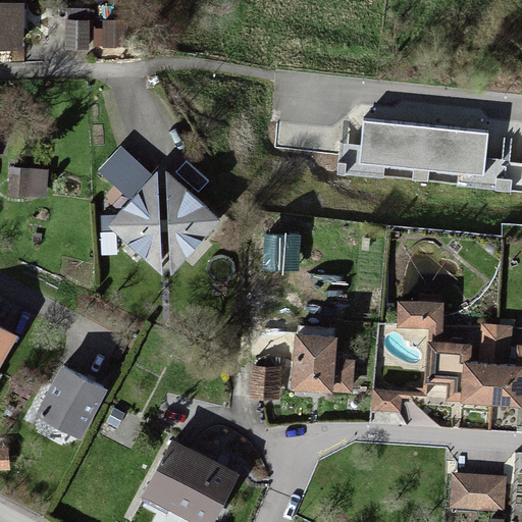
[(18,0),(0,0),(0,37),(18,38),(18,0)]
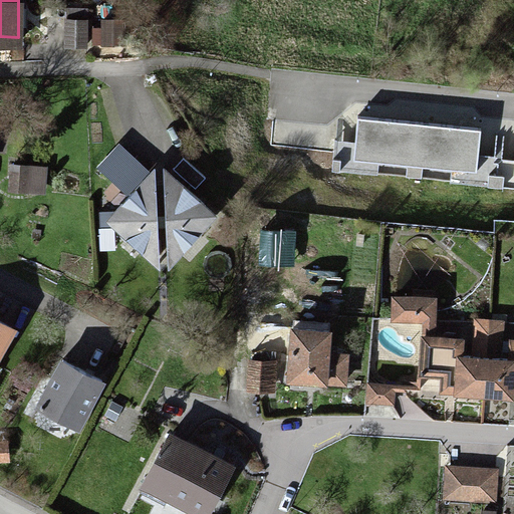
[(85,14),(59,15),(60,40),(85,39),(85,14)]
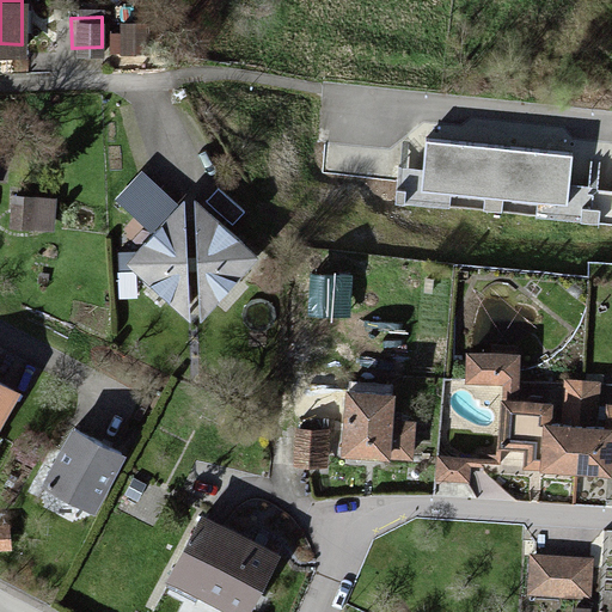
[(569,157),(426,141),(423,169),(398,166),(395,201),(562,219),(569,157)]
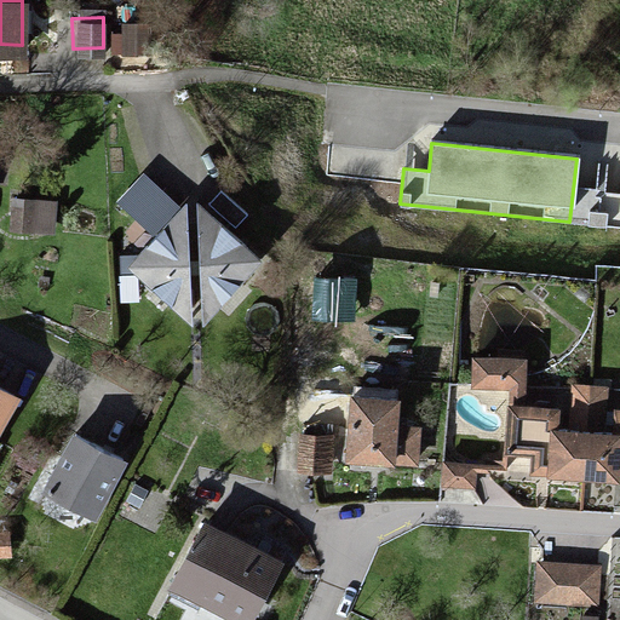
[(193,194),(121,269),(187,331),(257,256),(193,194)]
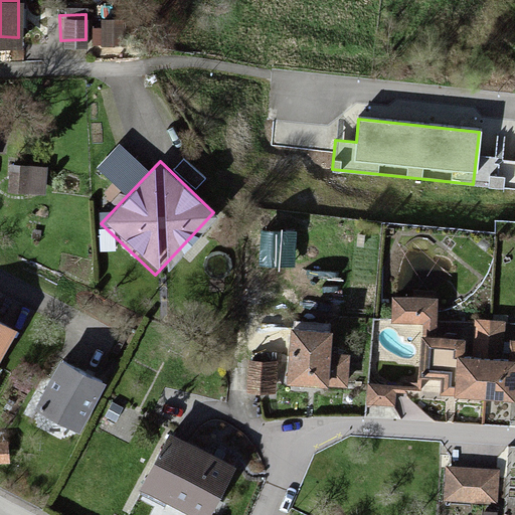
[(47,168),(9,166),(7,194),(45,196),(47,168)]
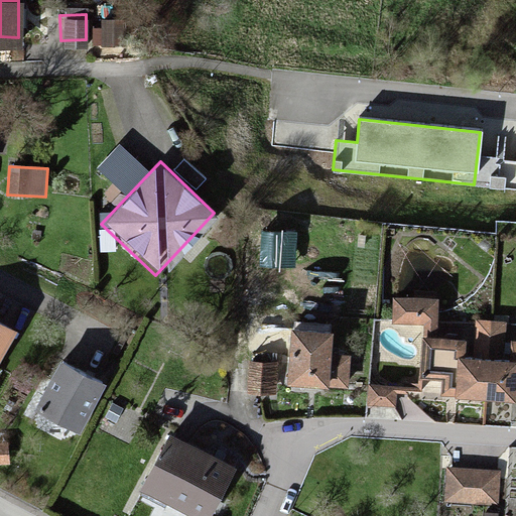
[(250,243),(245,288),(285,292),(290,248),(250,243)]
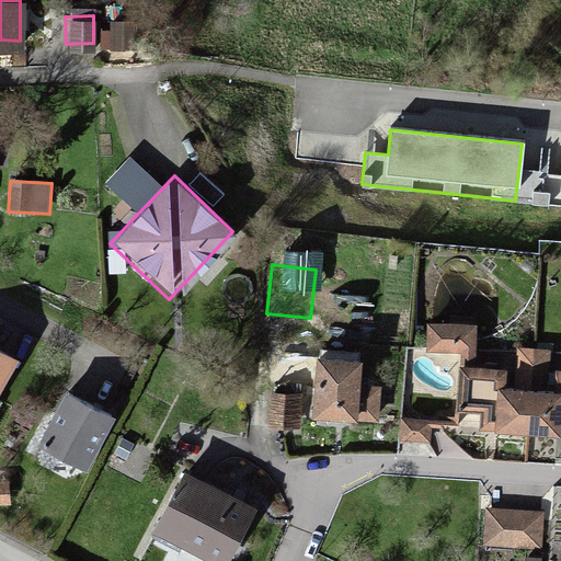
[(472,322),(431,319),(428,356),(469,359),(472,322)]
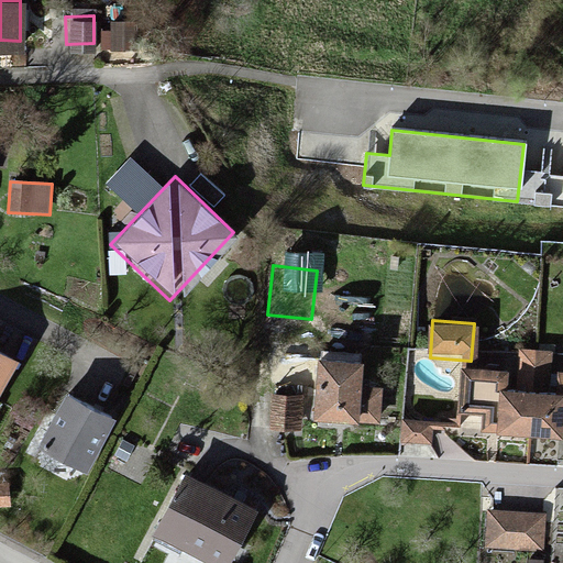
[(466,366),(464,422),(559,426),(560,387),(548,387),(549,353),(517,352),(516,385),(506,385),(506,367),(466,366)]
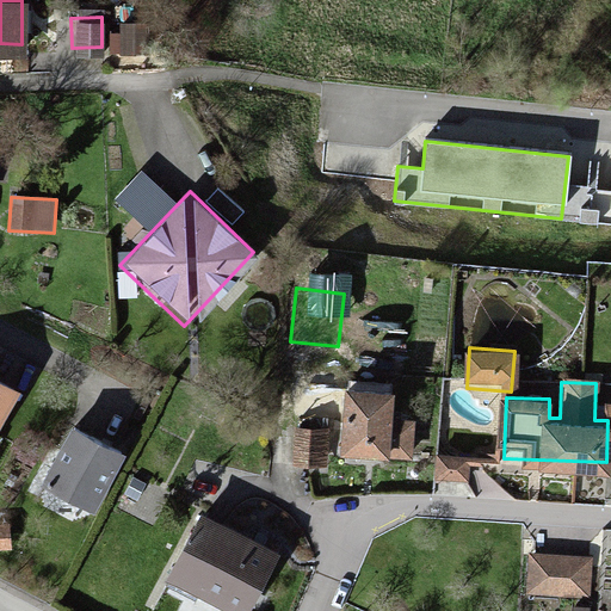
[(0,427),(19,394),(0,383),(0,427)]
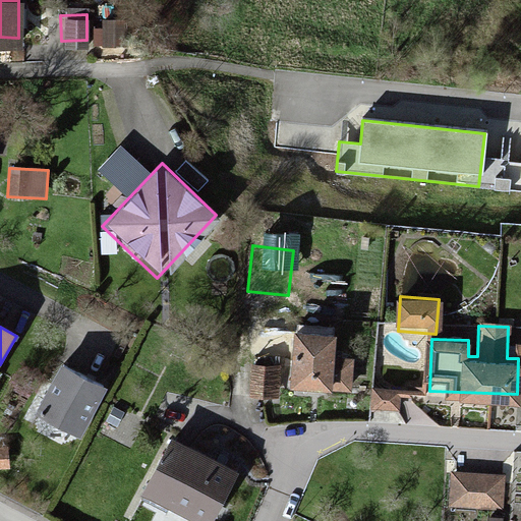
[(337,337),(294,333),(290,390),(332,394),(333,390),(352,391),(354,359),(335,358),(337,337)]
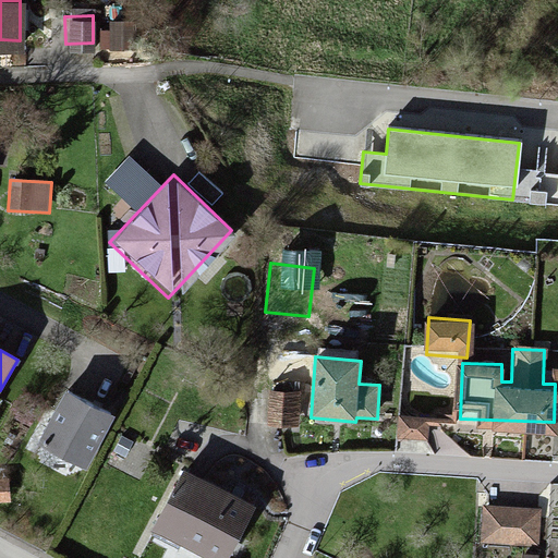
[(298,389),(268,389),(268,422),(296,423),(298,389)]
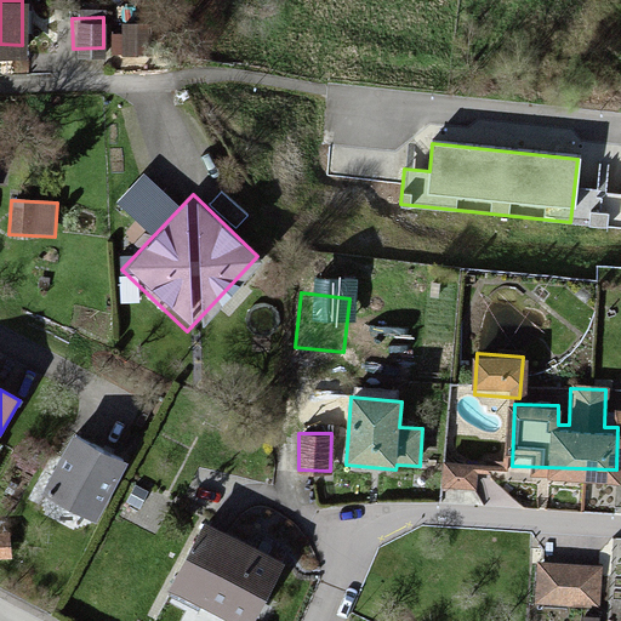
[(129,463),(73,436),(41,499),(97,527),(129,463)]
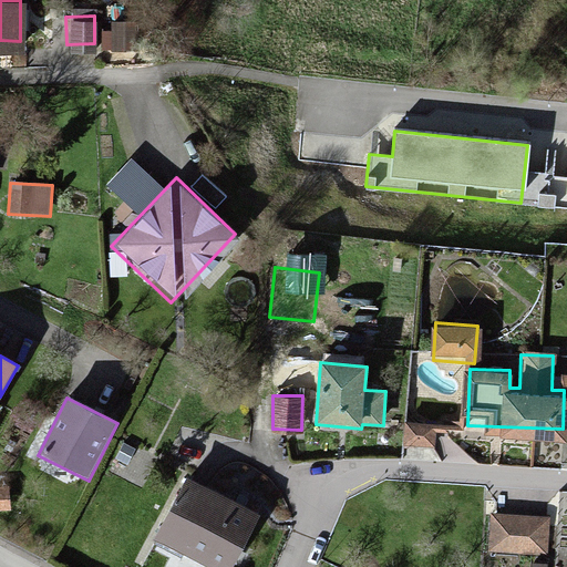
[(435,423),(401,422),(400,443),(434,445),(435,423)]
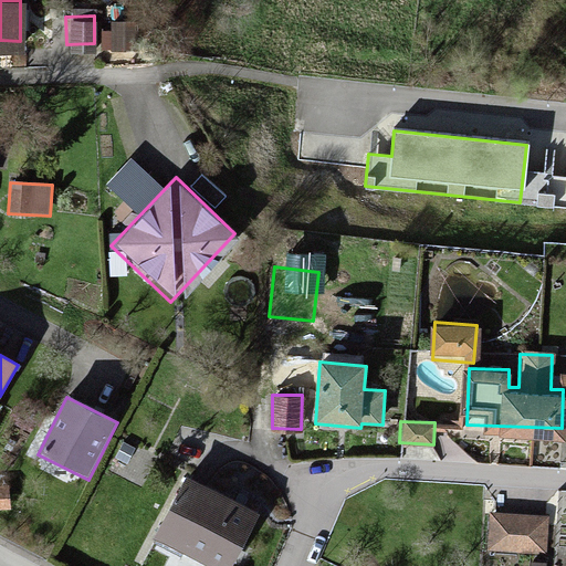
[(179,473),(152,530),(222,565),(250,509),(179,473)]
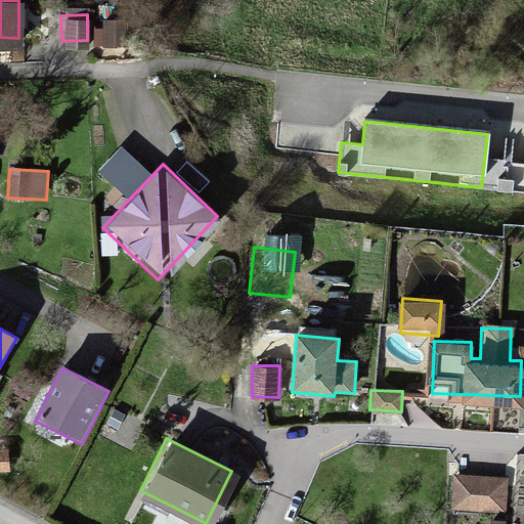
[(501,480),(452,478),(451,506),(500,508),(501,480)]
